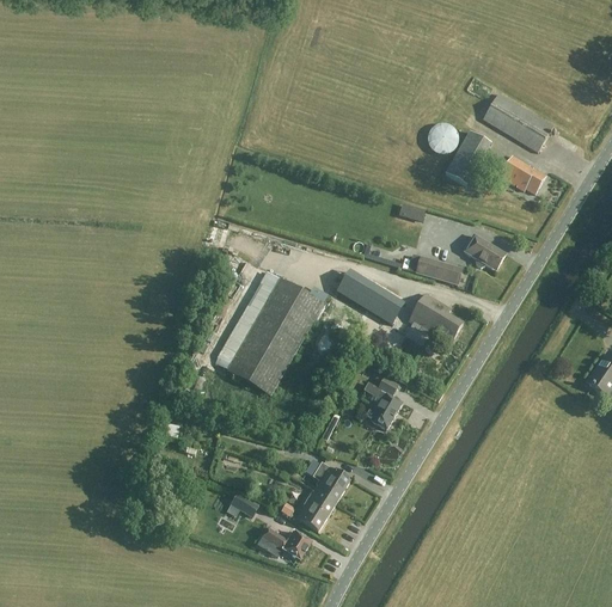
[(499,92),(483,118),(538,152),(554,124),(499,92)]
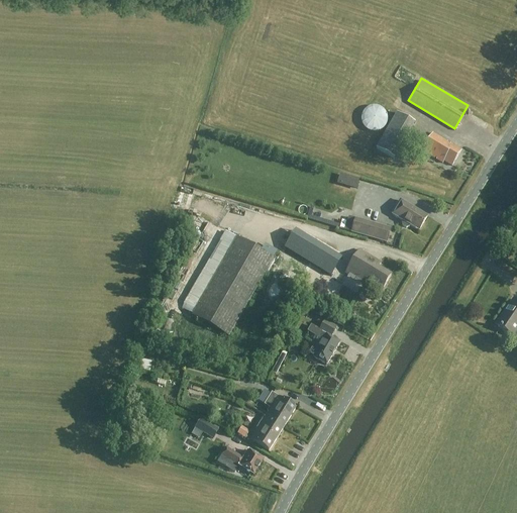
[(362,118),(364,124),(369,128),(376,129),(382,127),(386,122),(388,115),(385,109),(380,105),(374,104),(367,106),(363,111),(362,118)]
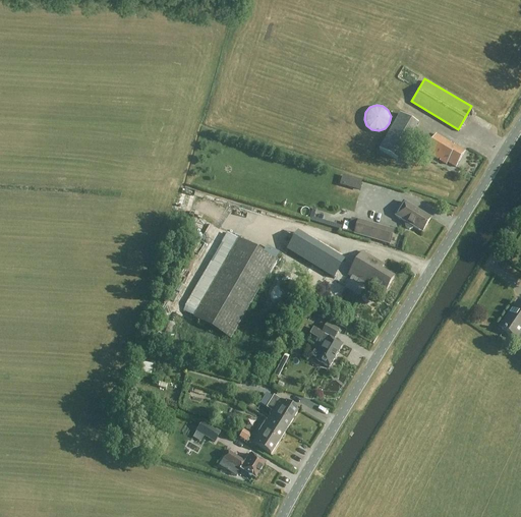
[(400,110),(380,146),(398,156),(418,120),(400,110)]
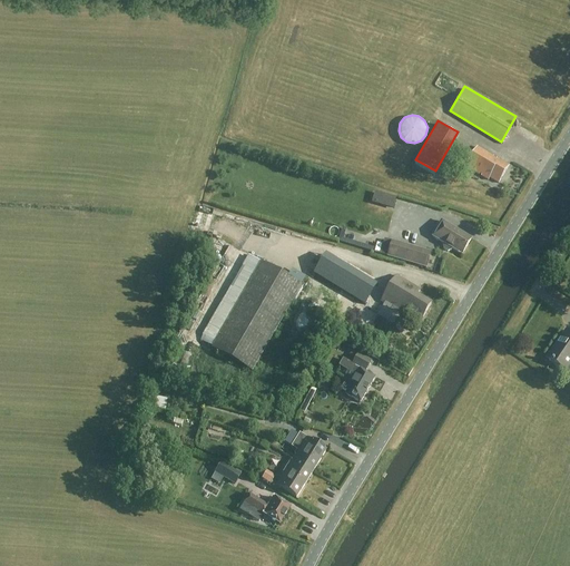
[(508,163),(478,145),(467,164),(488,176),(490,174),(499,179),(508,163)]
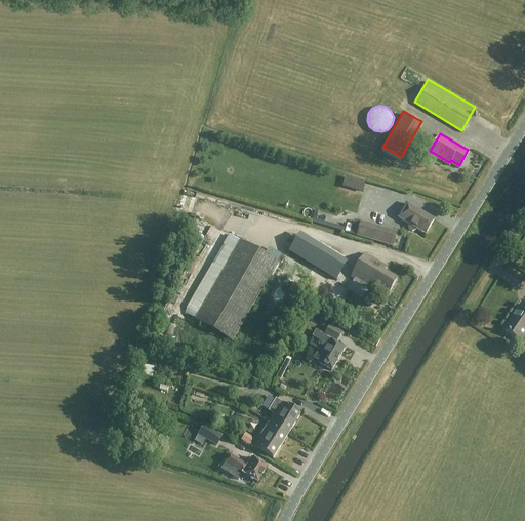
[(409,222),(408,224),(409,227),(412,229),(415,228),(416,227),(426,232),(434,217),(407,201),(398,215),(409,222)]
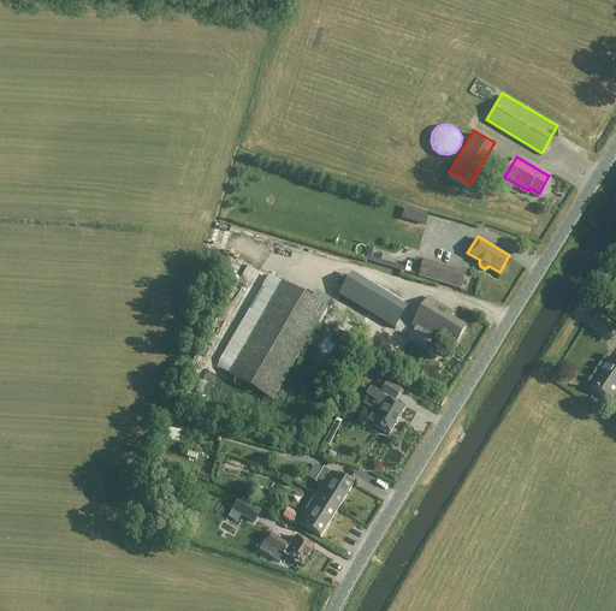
[(424,257),(420,274),(461,285),(466,270),(424,257)]
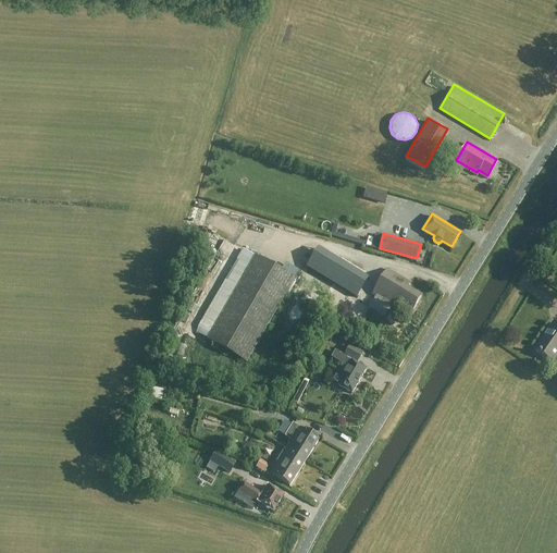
[(360,290),(371,272),(351,260),(350,262),(322,245),(311,265),(339,282),(337,285),(348,292),(353,285),(360,290)]
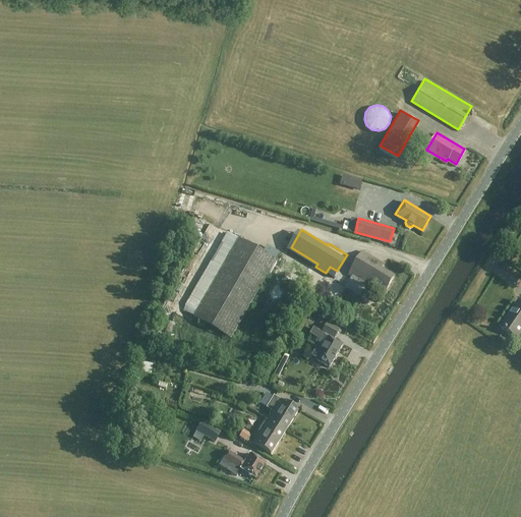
[(181,308),(194,316),(231,337),(276,260),(239,237),(227,230),(181,308)]
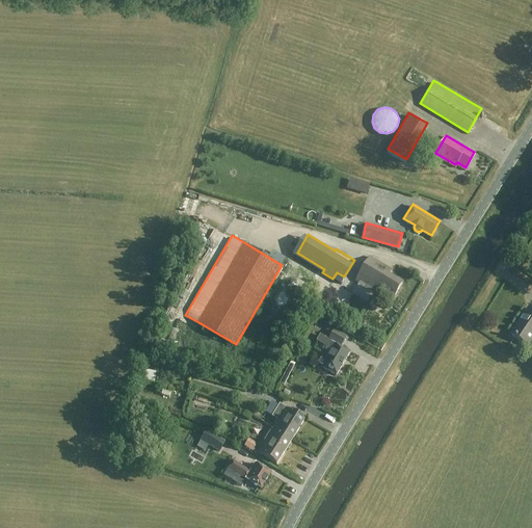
[(370,254),(355,279),(377,292),(379,289),(387,293),(388,291),(394,295),(402,281),(390,272),(393,268),(370,254)]
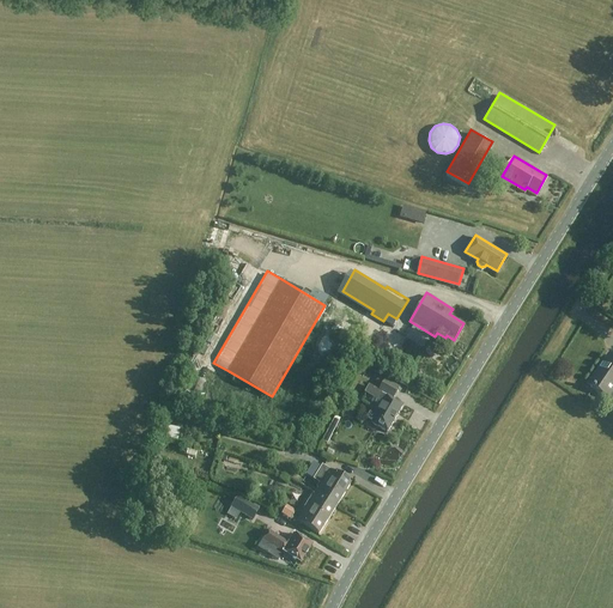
[(608,395),(612,387),(612,353),(610,352),(588,382),(608,395)]
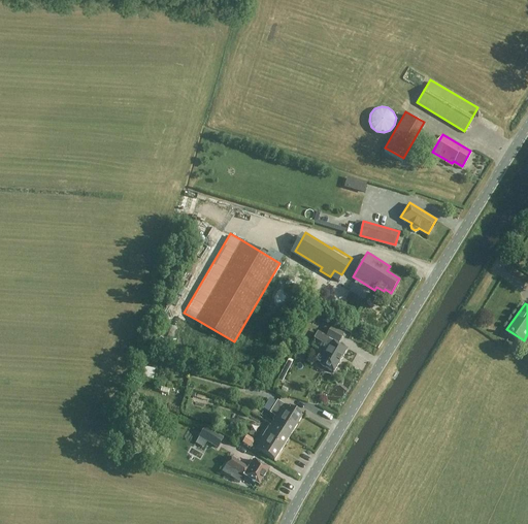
[(317,358),(321,360),(320,362),(333,369),(347,347),(338,341),(343,332),(328,323),(322,332),(329,336),(321,350),(317,358)]
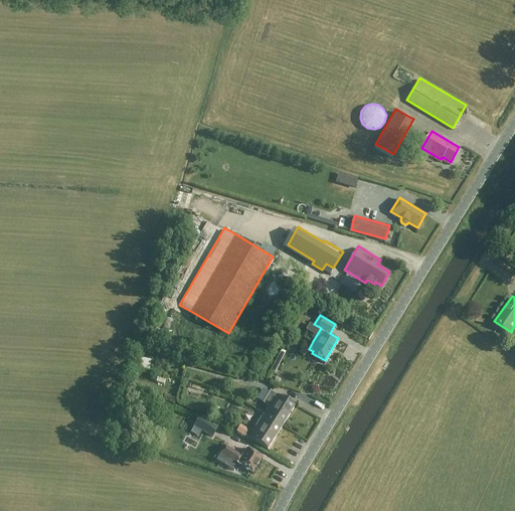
[(157,366),(160,360),(152,356),(149,362),(157,366)]
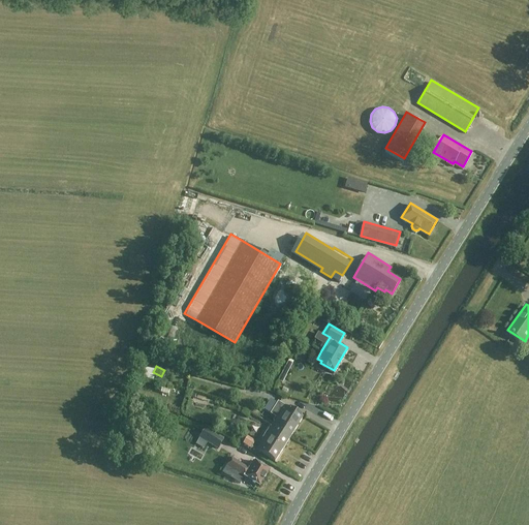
[(246,406),(250,400),(242,396),(238,402),(246,406)]
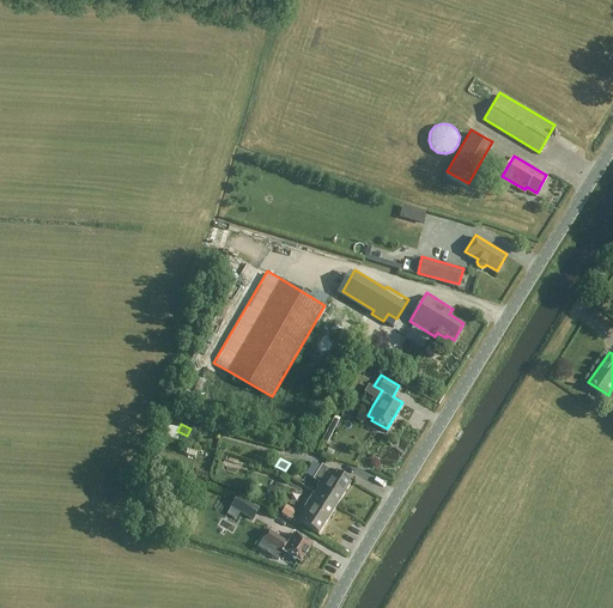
[(316,491),(337,504),(352,481),(337,472),(323,463),(315,476),(321,480),(317,485),(320,486),(316,491)]
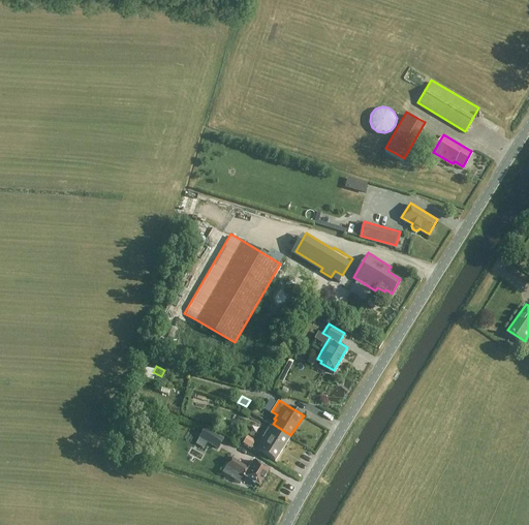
[(290,435),(273,424),(271,428),(269,427),(263,436),(265,437),(258,448),(262,451),(276,459),(290,435)]
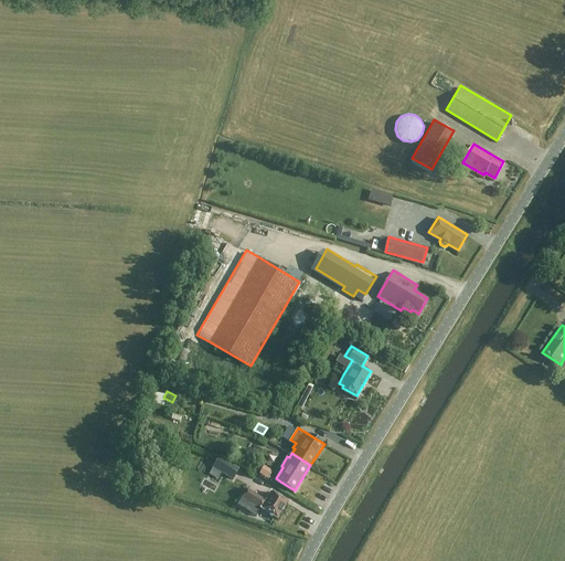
[(219,455),(213,465),(222,469),(233,476),(238,466),(219,455)]
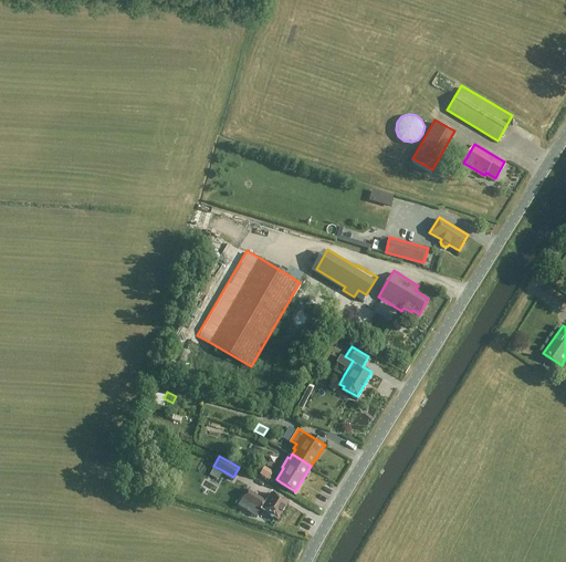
[(273,469),(265,464),(260,471),(269,477),(273,469)]
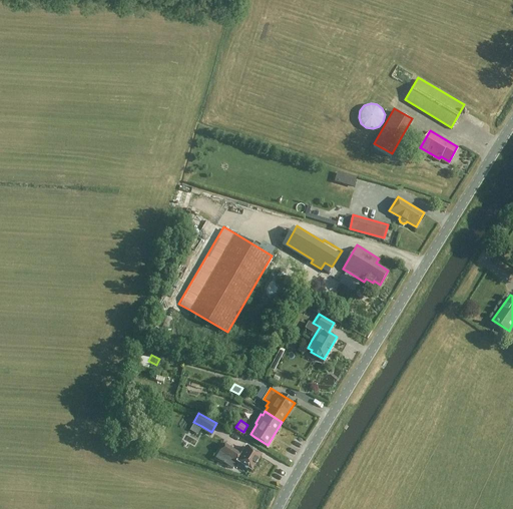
[(241,452),(225,442),(220,449),(251,469),(262,454),(246,444),(241,452)]
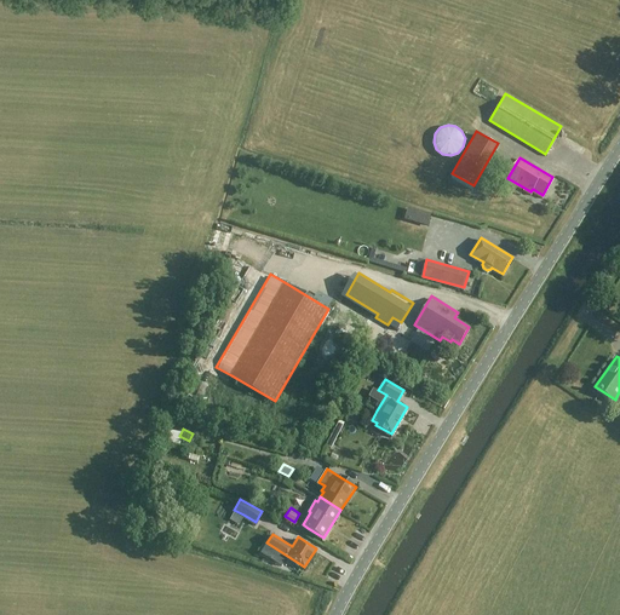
All buildings are outlined.
